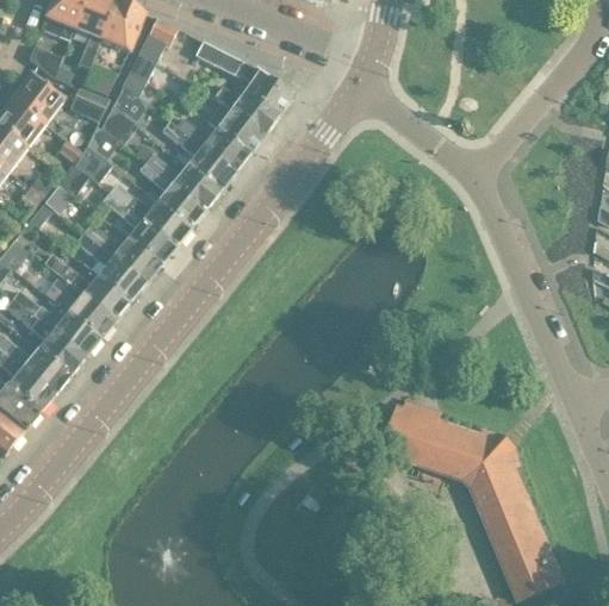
[(50,0),(44,18),(39,29),(67,41),(72,29),(84,0),(50,0)]
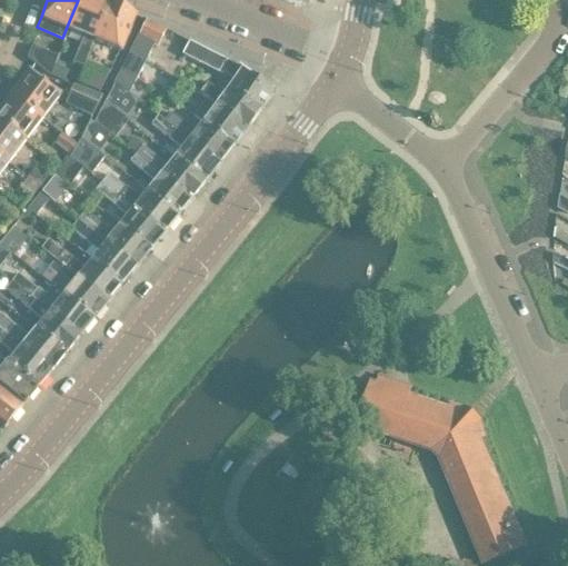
[(78,0),(67,27),(82,32),(71,59),(82,63),(93,37),(108,1),(107,1),(106,2),(100,0),(78,0)]
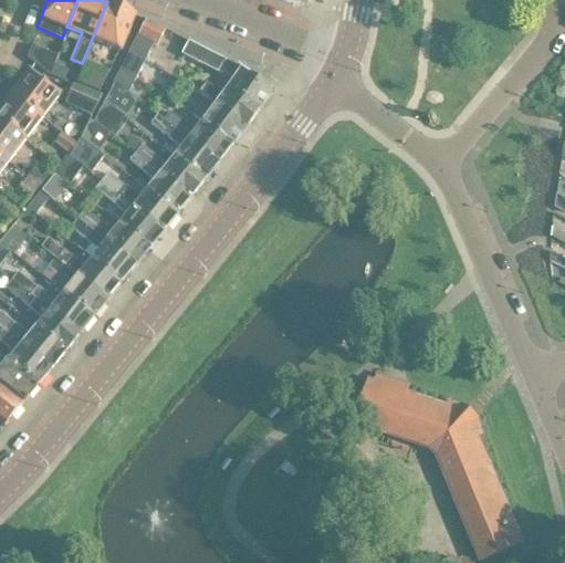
[(134,11),(107,1),(93,37),(119,48),(134,11)]
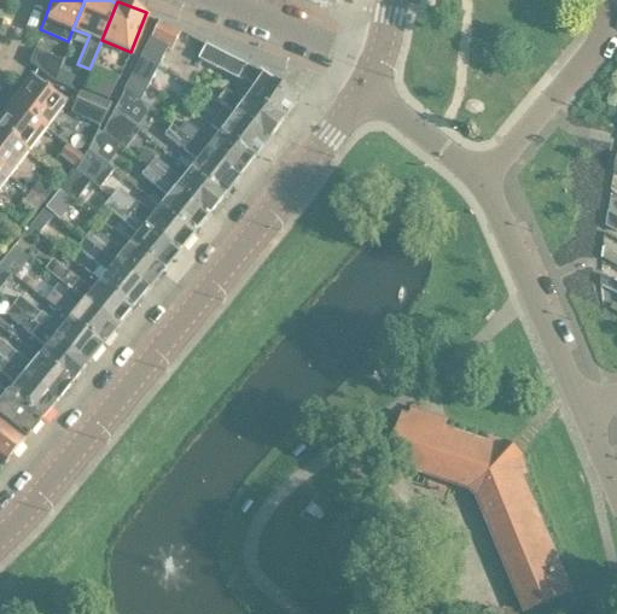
[(152,15),(147,25),(144,33),(156,40),(166,45),(175,25),(152,15)]
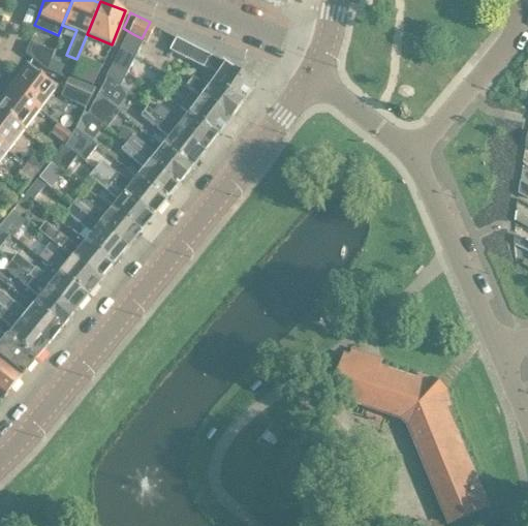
[(123,28),(117,42),(127,49),(133,34),(123,28)]
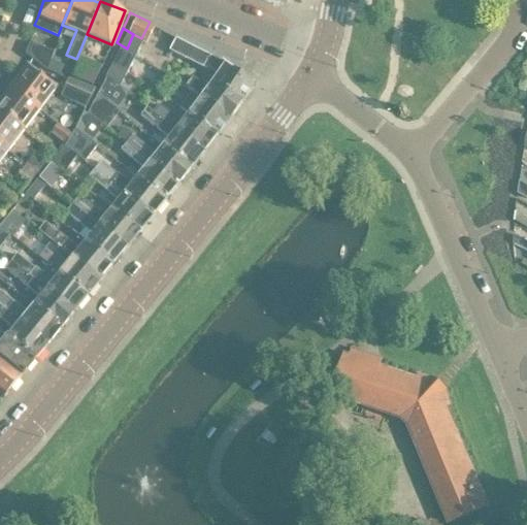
[(190,43),(174,35),(168,47),(202,65),(203,63),(207,64),(217,70),(210,78),(240,100),(253,83),(213,56),(190,43)]
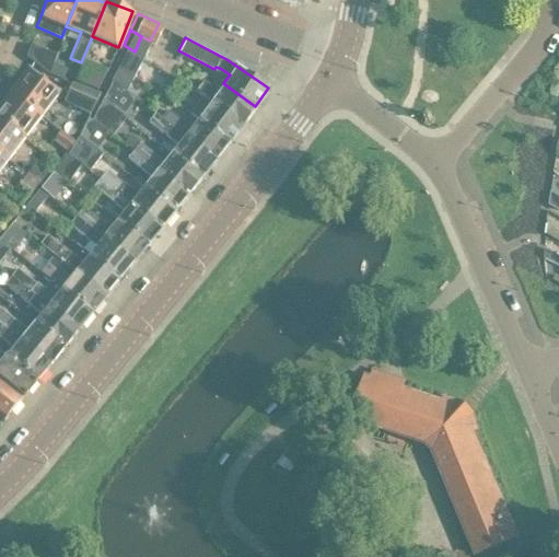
[(56,53),(30,42),(25,55),(33,60),(48,72),(56,53)]
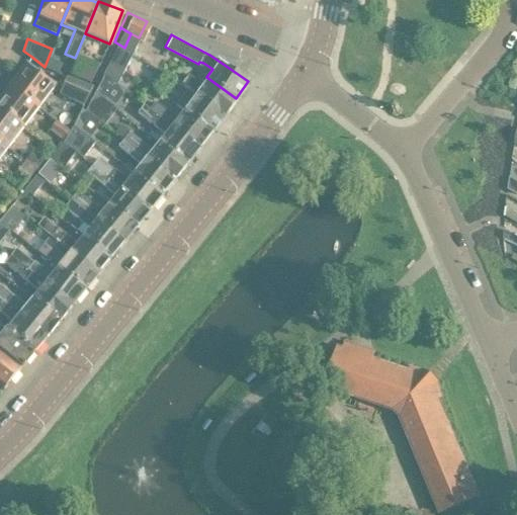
[(124,48),(114,41),(106,55),(116,62),(121,53),(123,54),(125,50),(123,49),(124,48)]
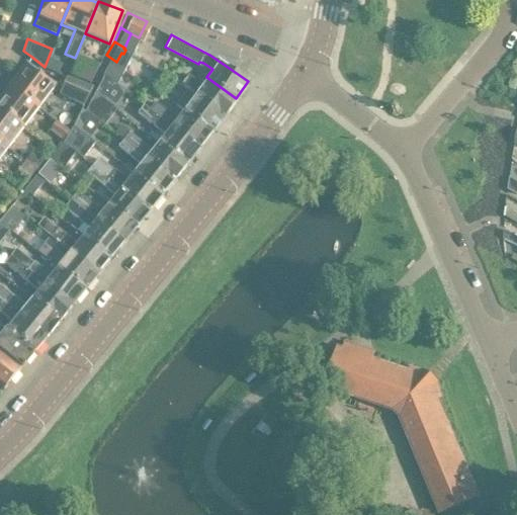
[(116,62),(106,55),(98,69),(99,70),(108,77),(116,62)]
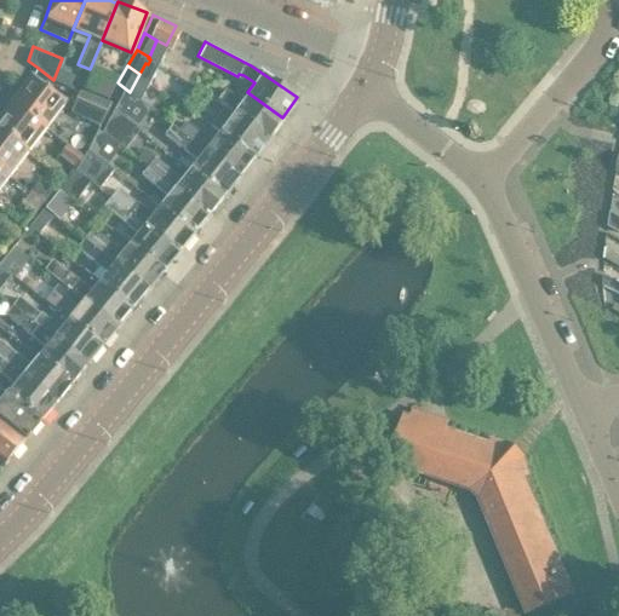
[(108,96),(113,82),(89,73),(84,86),(108,96)]
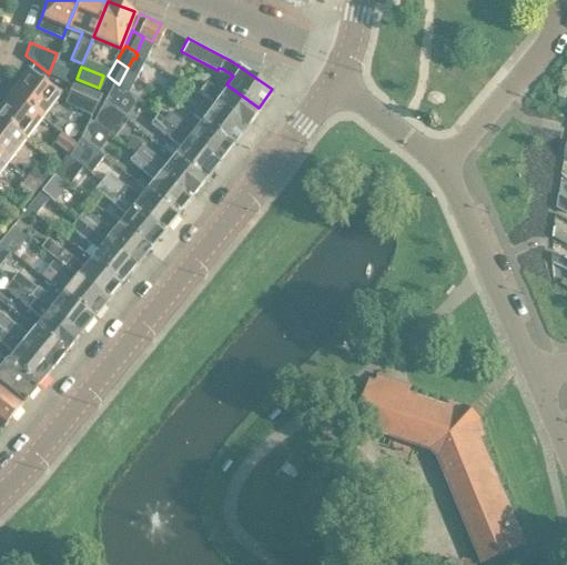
[(28,70),(11,93),(41,117),(59,93),(28,70)]
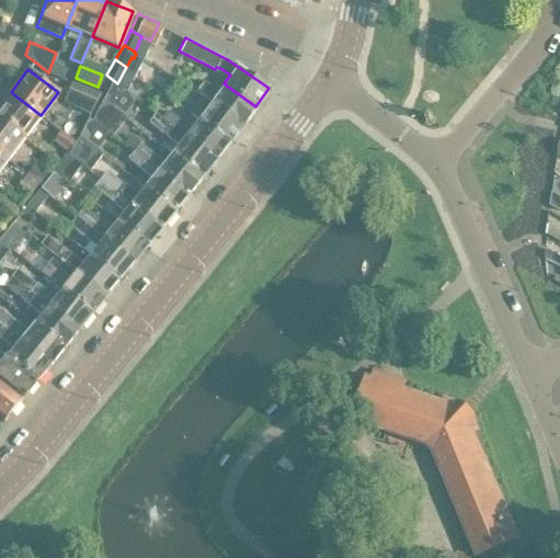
[(203,79),(195,89),(202,93),(242,125),(255,106),(224,83),(219,91),(203,79)]
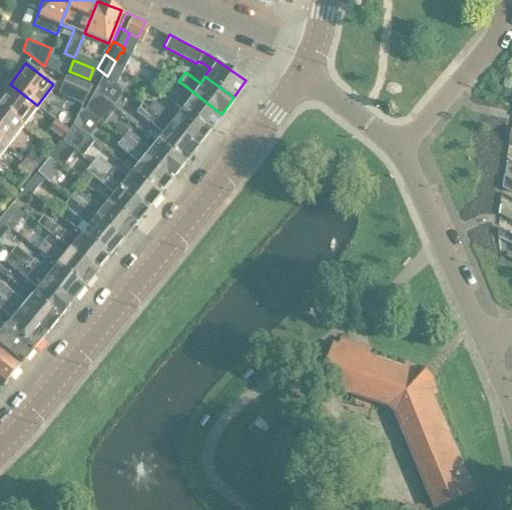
[(88,85),(89,83),(66,73),(57,90),(81,102),(89,86),(88,85)]
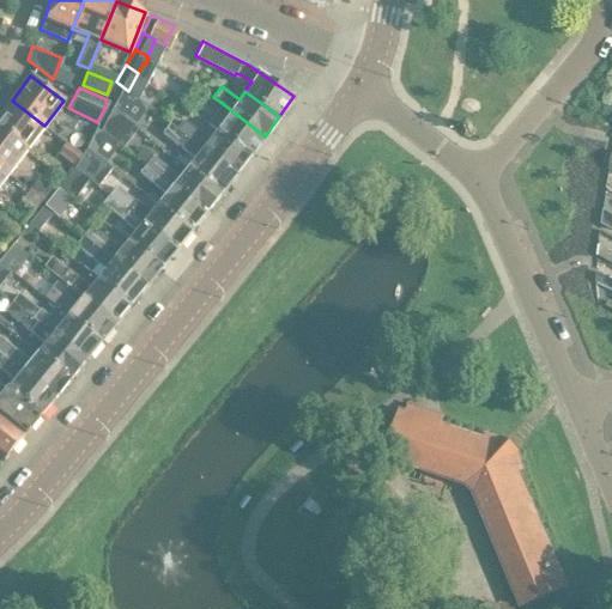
[(220,102),(213,97),(206,105),(224,120),(217,129),(250,156),(265,136),(220,102)]
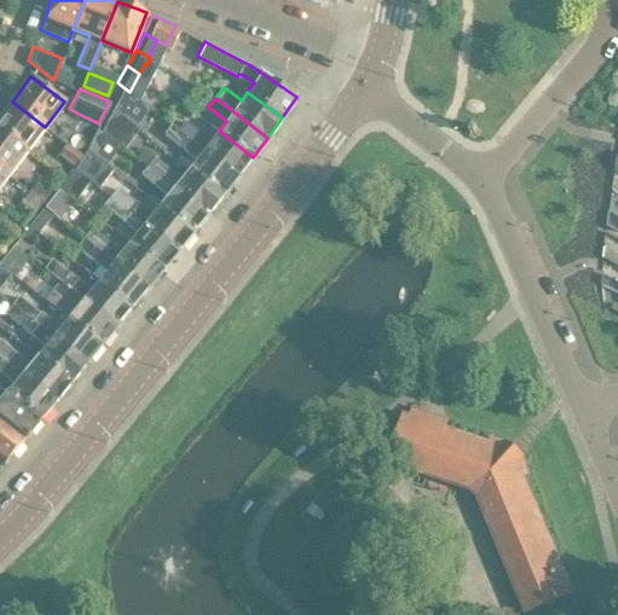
[(45,127),(12,102),(0,116),(0,129),(27,150),(45,127)]
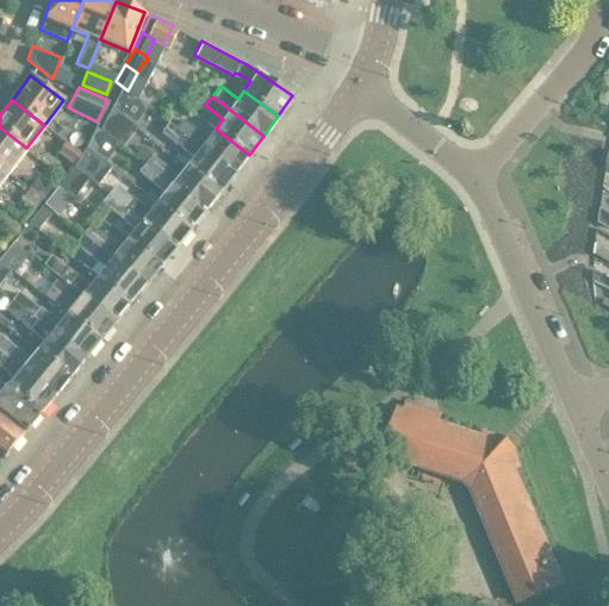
[(180,118),(175,126),(234,173),(249,155),(216,129),(209,137),(181,117),(180,118)]
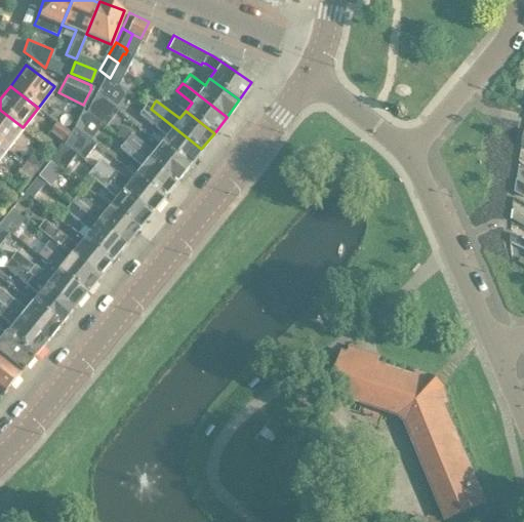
[(151,109),(148,106),(146,105),(139,111),(154,122),(153,123),(167,134),(160,143),(189,165),(201,149),(151,109)]
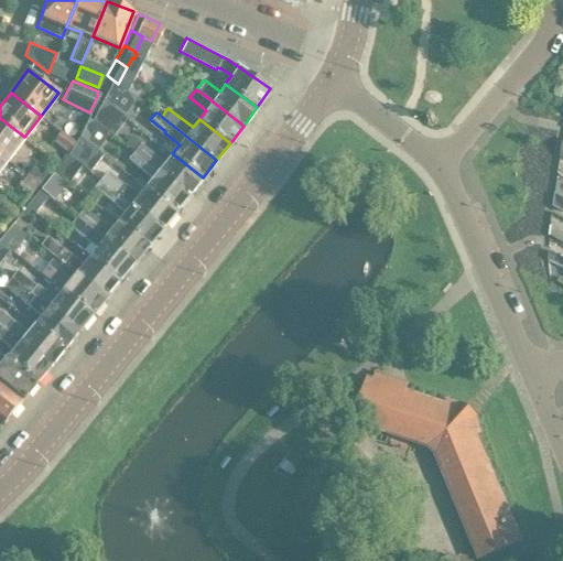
[(24,137),(0,118),(0,153),(8,159),(24,137)]
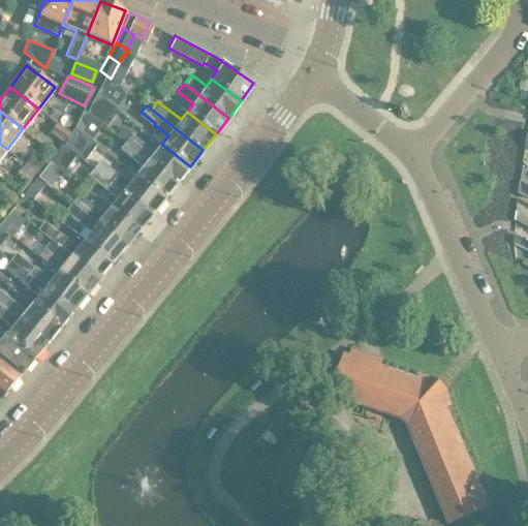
[(63,141),(70,131),(56,121),(50,130),(63,141)]
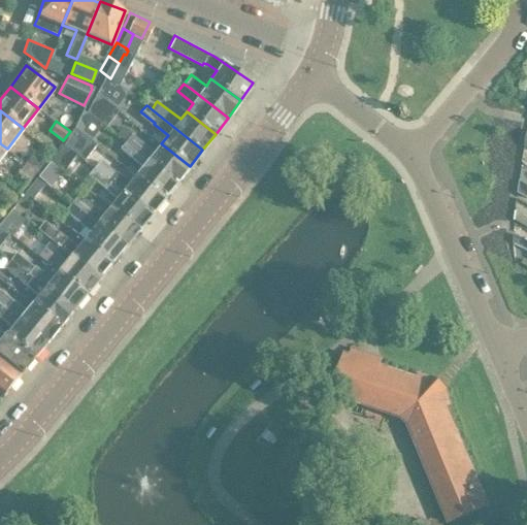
[(73,127),(63,144),(75,154),(75,153),(84,159),(95,143),(73,127)]
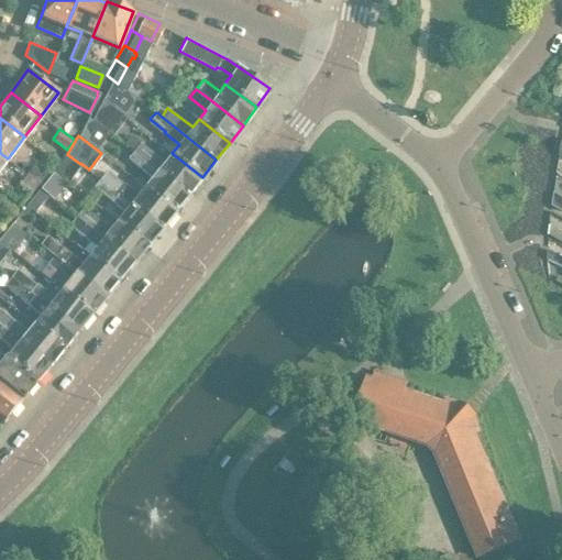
[(139,141),(133,149),(188,194),(202,177),(172,153),(165,162),(139,141)]
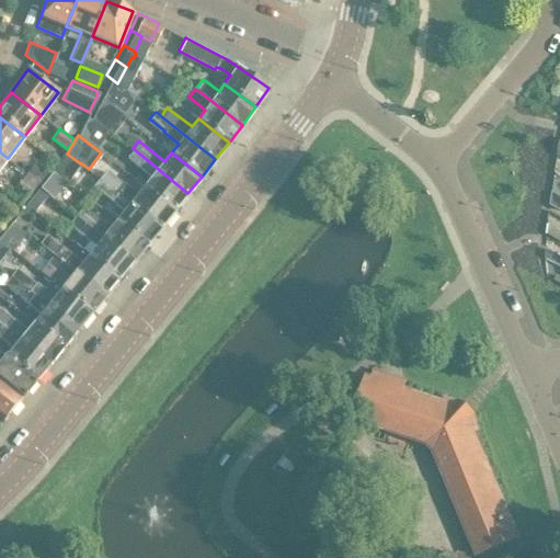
[(187,193),(133,148),(126,156),(152,175),(145,184),(174,211),(187,193)]
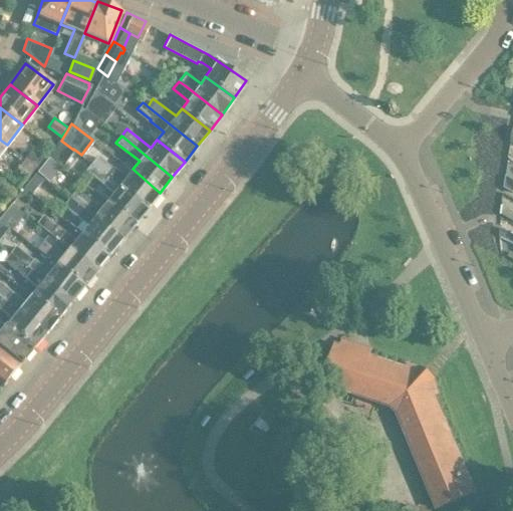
[(73,150),(61,141),(48,156),(60,165),(61,166),(73,150)]
